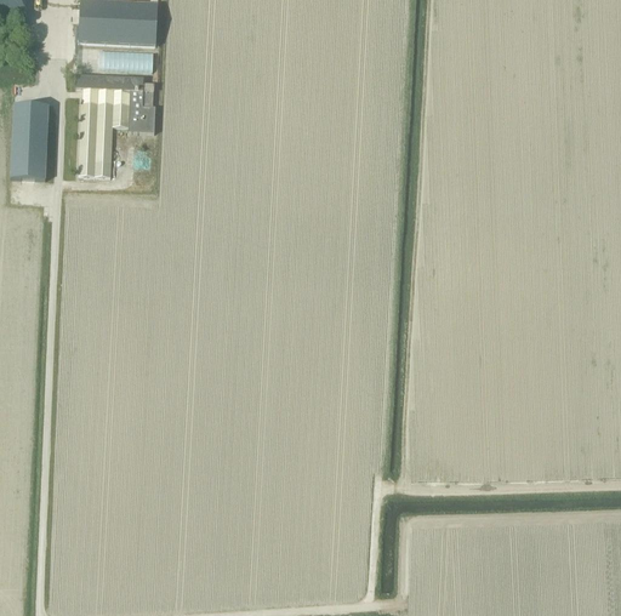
[(0,0),(0,12),(24,12),(24,0),(0,0)]
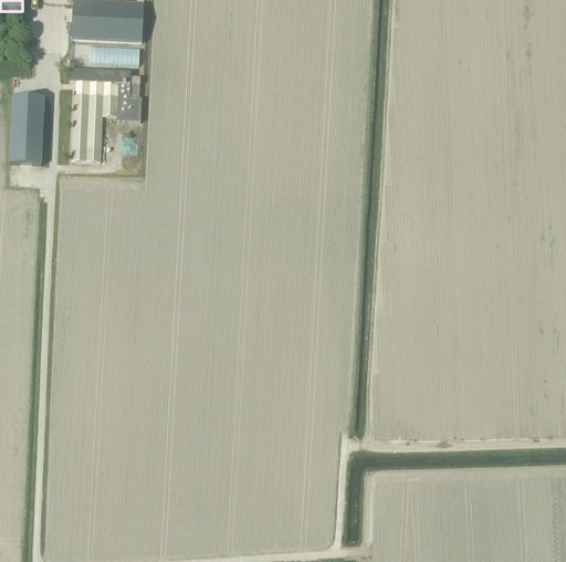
[(72,0),(71,38),(142,41),(143,3),(87,0),(72,0)]
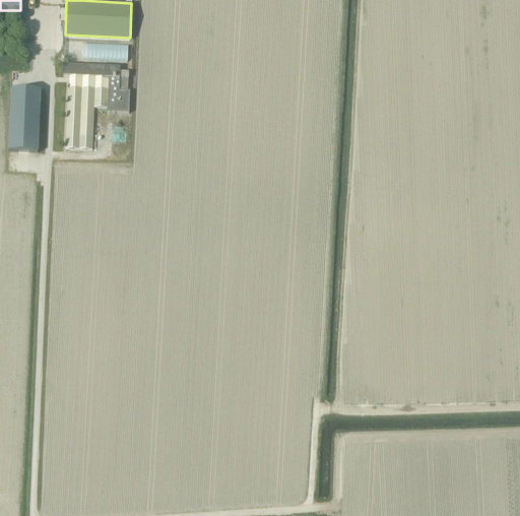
[(128,43),(83,41),(82,57),(127,59),(128,43)]
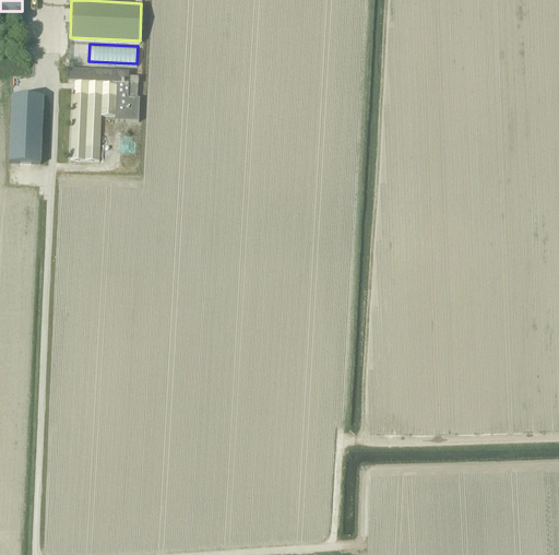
[(137,96),(138,75),(128,75),(128,70),(68,68),(68,79),(73,79),(70,157),(98,158),(100,113),(115,114),(116,82),(117,82),(115,118),(139,119),(140,96),(137,96)]
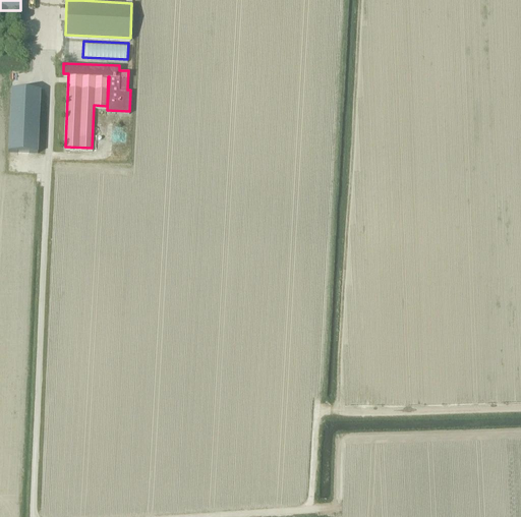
[(10,88),(8,150),(10,150),(38,151),(40,89),(31,89),(10,88)]
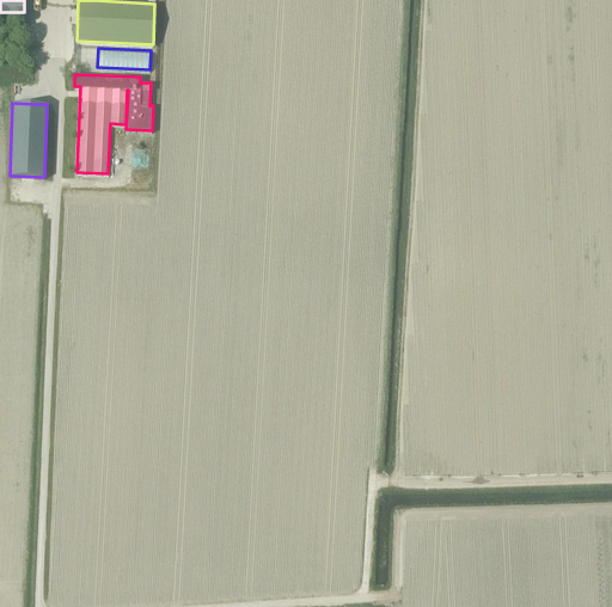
All buildings are outlined.
